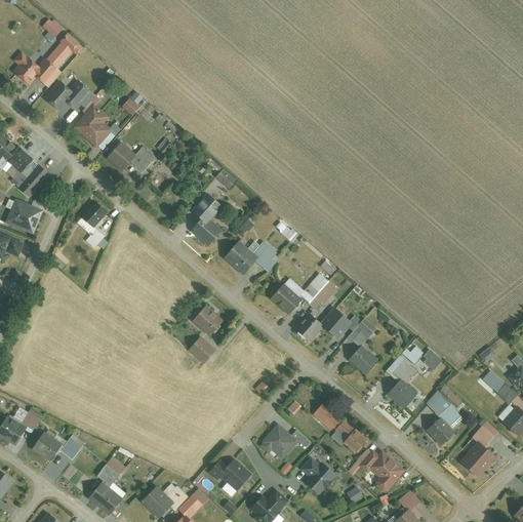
[(51,16),(44,26),(57,37),(65,28),(51,16)]
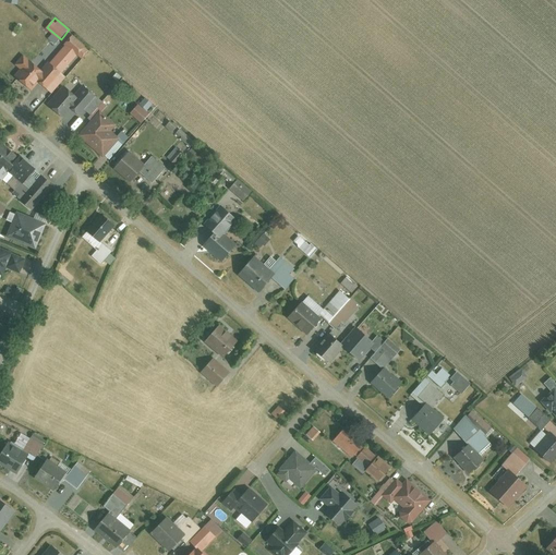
[(87,45),(72,33),(67,41),(81,53),(87,45)]
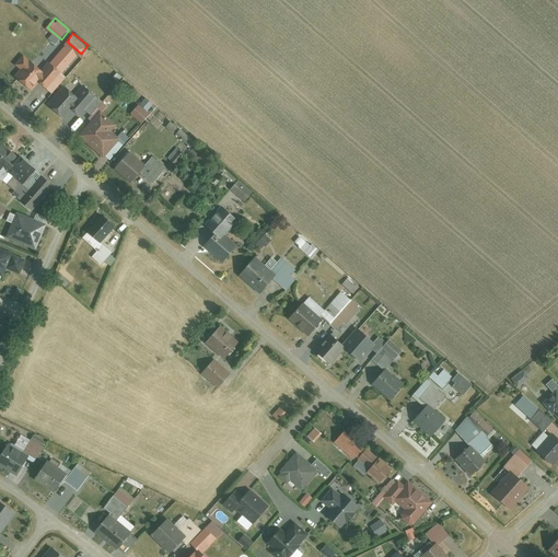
[(68,45),(50,62),(62,73),(79,55),(68,45)]
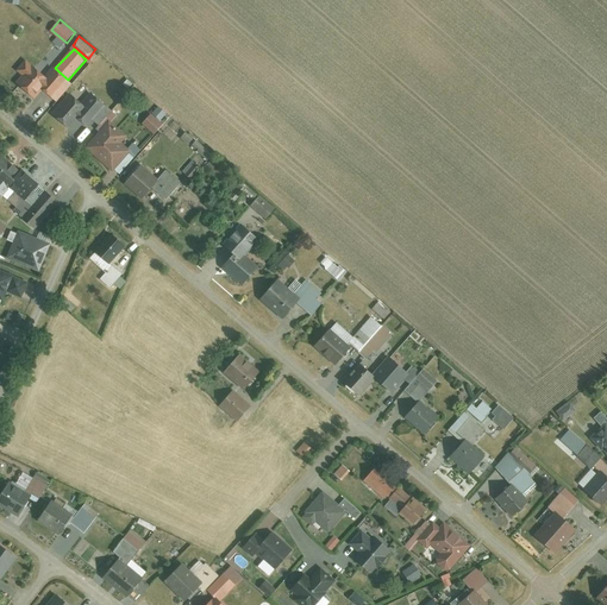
[(29,65),(16,80),(36,96),(44,86),(54,94),(64,81),(50,68),(42,77),(29,65)]
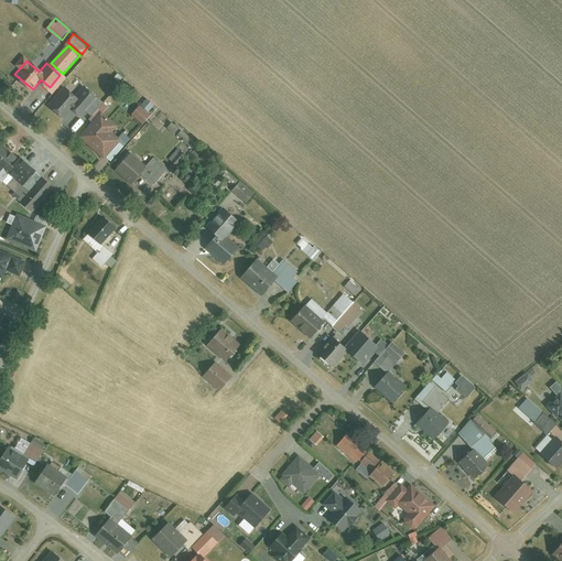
[(78,101),(61,88),(46,107),(62,118),(68,109),(80,118),(96,97),(86,90),(78,101)]
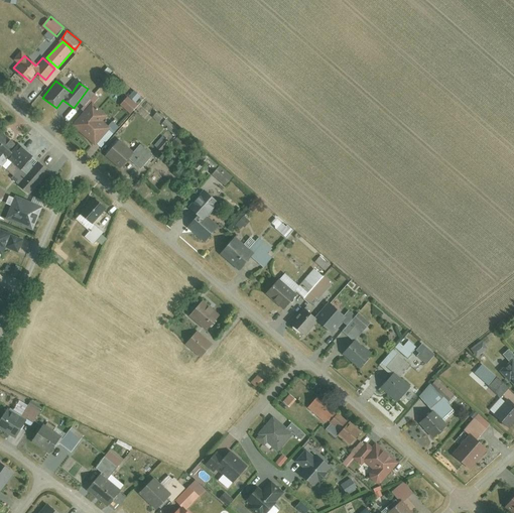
[(128,95),(120,103),(131,113),(138,105),(128,95)]
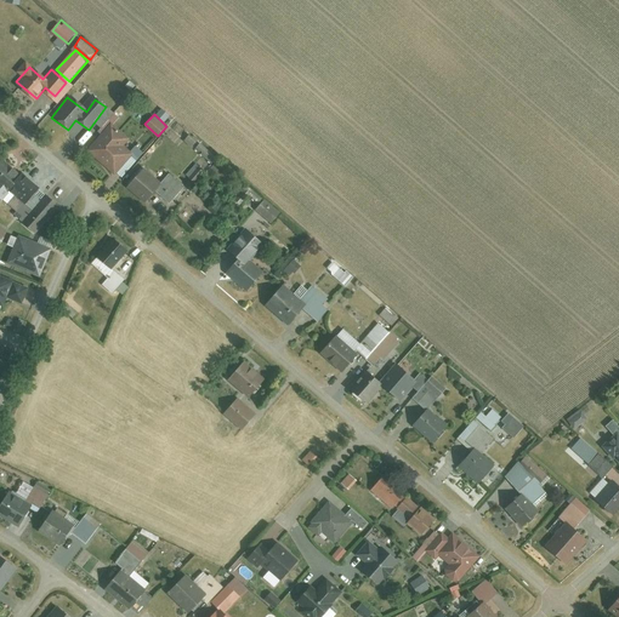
[(109,125),(87,148),(115,172),(121,165),(125,170),(141,153),(109,125)]
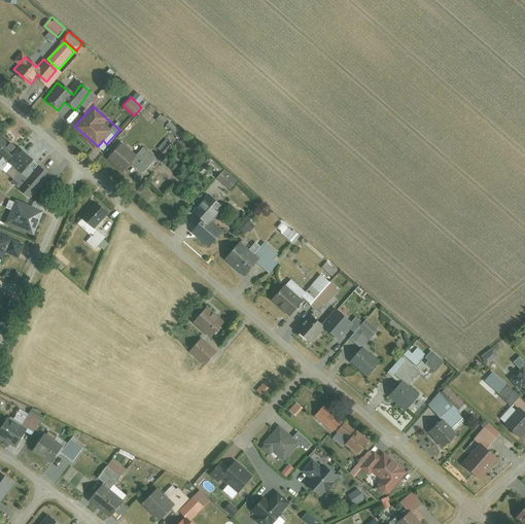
[(9,179),(27,195),(46,173),(36,164),(33,168),(27,162),(30,159),(16,146),(14,147),(0,134),(0,165),(4,161),(16,171),(9,179)]
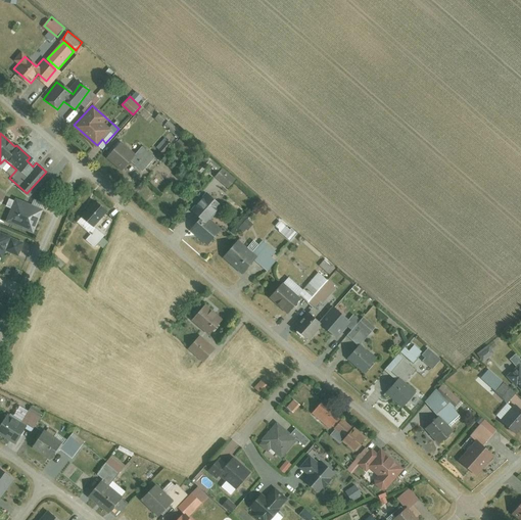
[(123,143),(109,156),(124,172),(135,160),(140,166),(150,155),(139,144),(132,151),(123,143)]
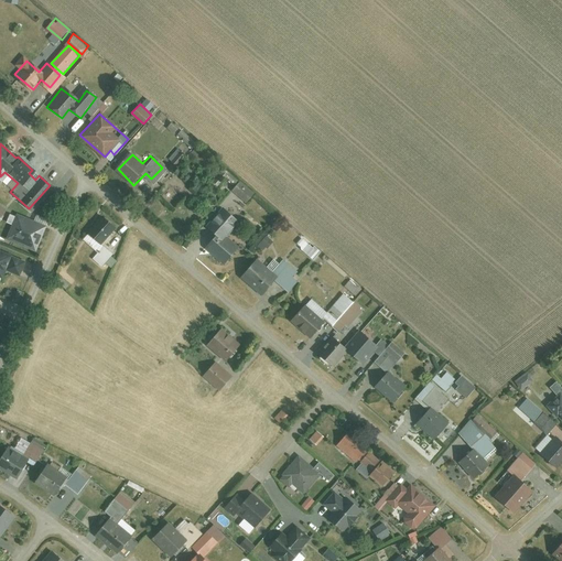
[(254,193),(240,181),(233,190),(247,202),(254,193)]
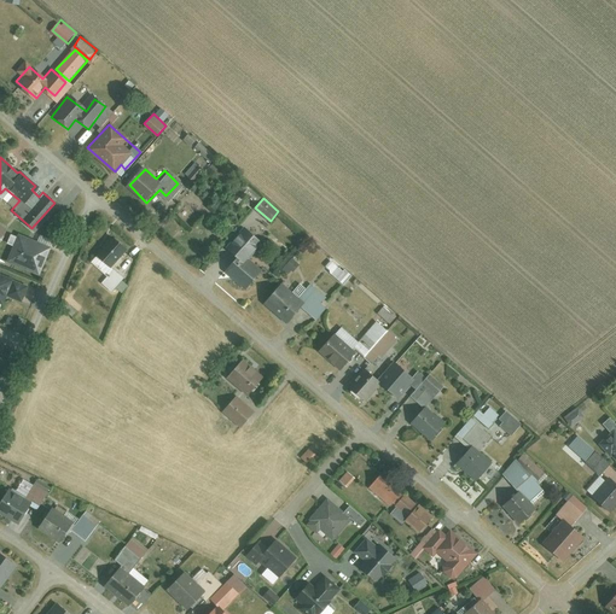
[(238,258),(227,269),(245,287),(259,273),(244,258),(261,240),(245,227),(226,247),(238,258)]
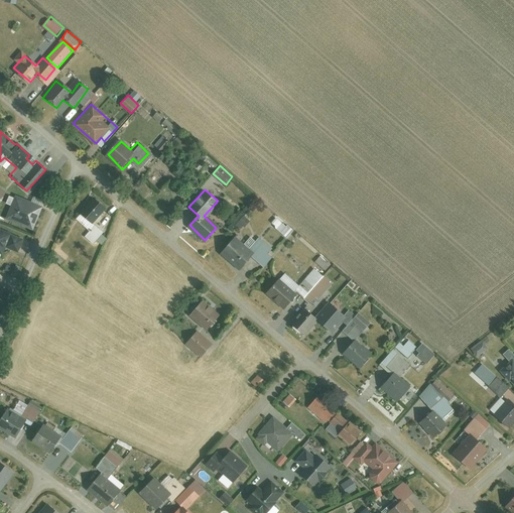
[(5,216),(33,228),(45,200),(33,195),(29,205),(13,198),(5,216)]
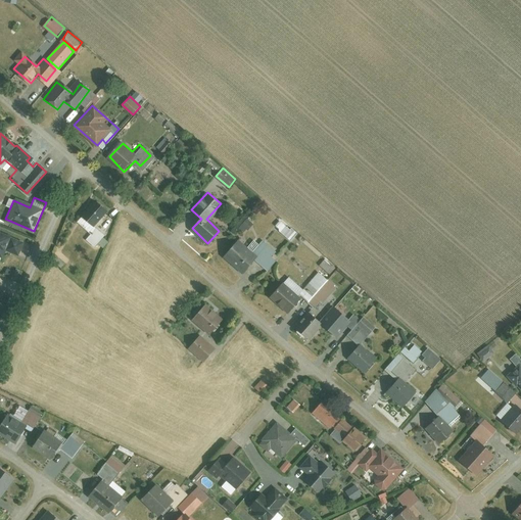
[(92,201),(82,213),(92,222),(102,210),(92,201)]
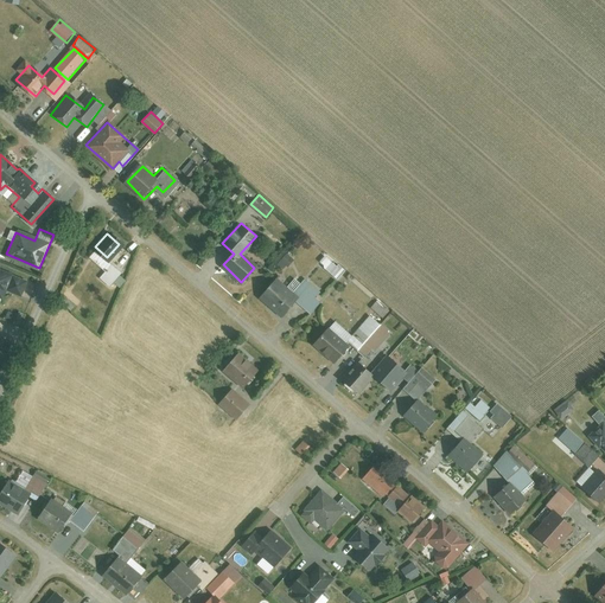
[(118,271),(107,261),(97,270),(108,281),(118,271)]
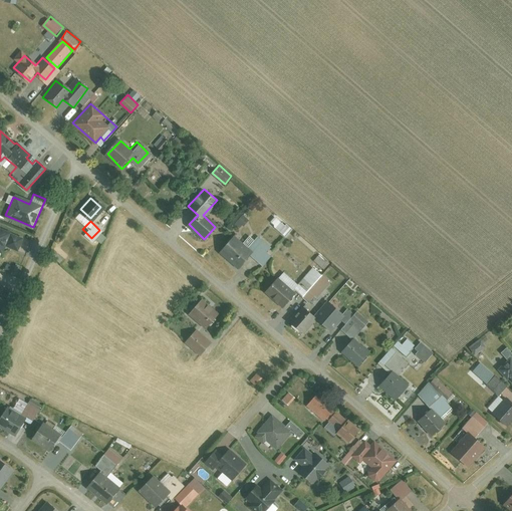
[(233,236),(219,251),(236,267),(249,253),(257,261),(269,249),(267,247),(255,236),(244,247),(233,236)]
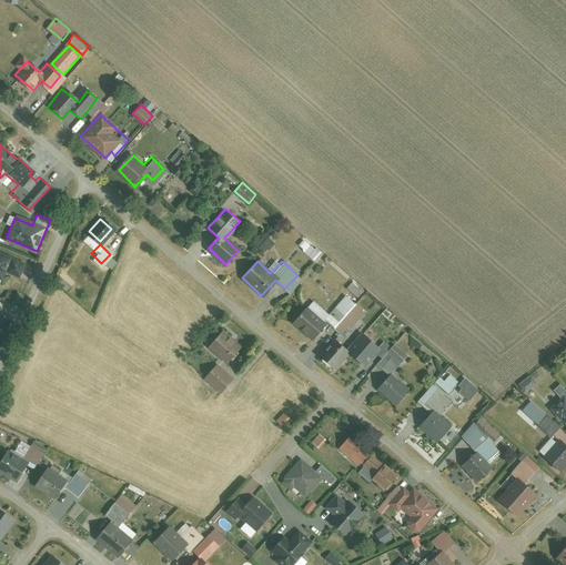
[(8,290),(4,298),(14,302),(18,293),(8,290)]
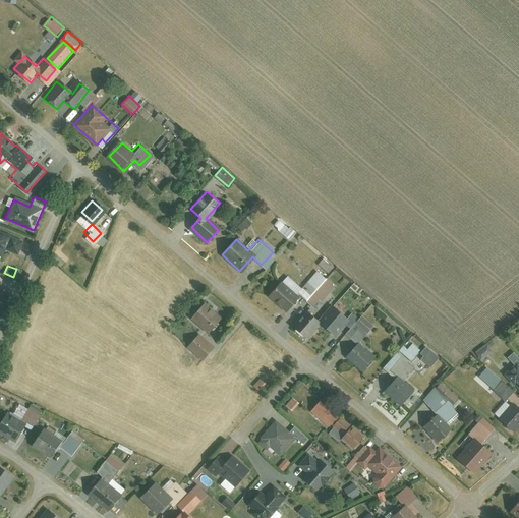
[(270,295),(286,309),(300,294),(310,303),(330,284),(315,271),(299,288),(287,277),(270,295)]
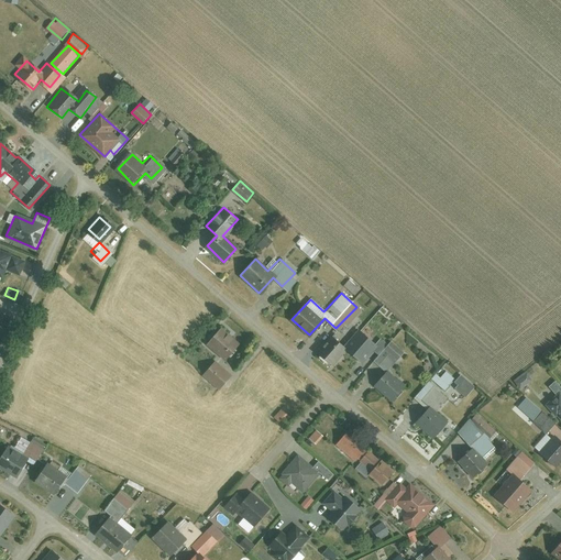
[(240,342),(221,325),(208,340),(226,357),(240,342)]
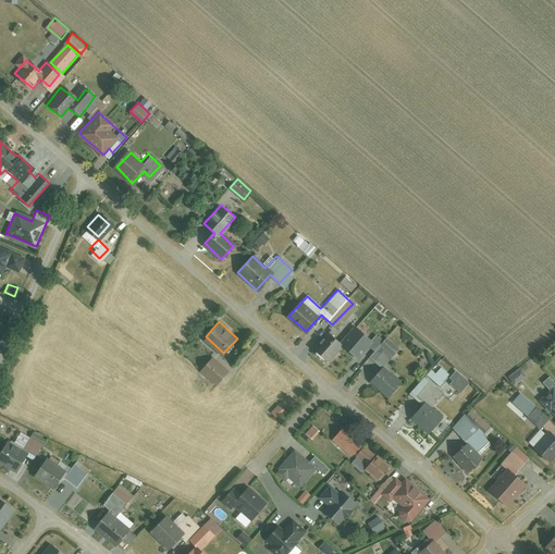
[(357,328),(345,343),(359,356),(372,341),(357,328)]
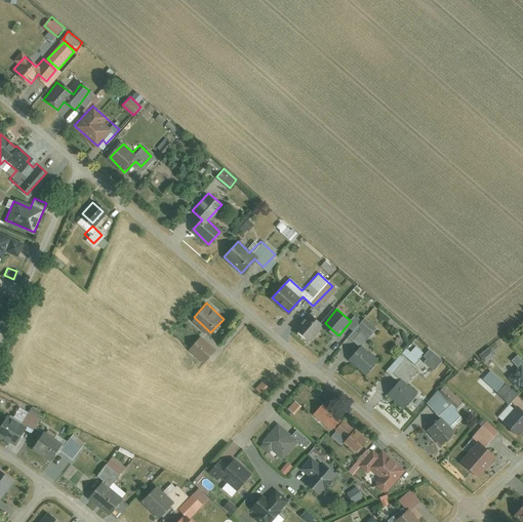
[(323,324),(309,312),(295,327),(310,339),(323,324)]
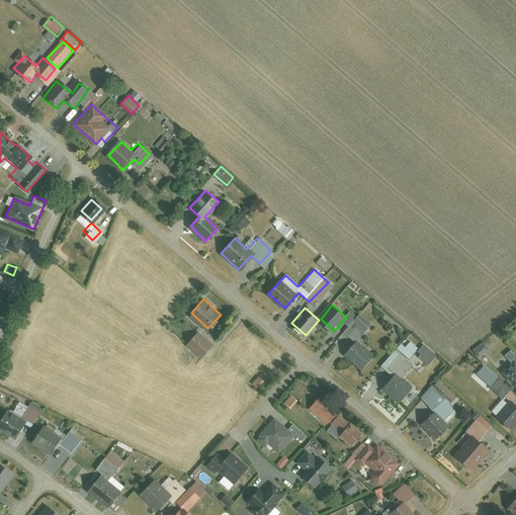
[(368,329),(352,315),(340,329),(353,340),(341,355),(359,370),(373,354),(357,341),(368,329)]
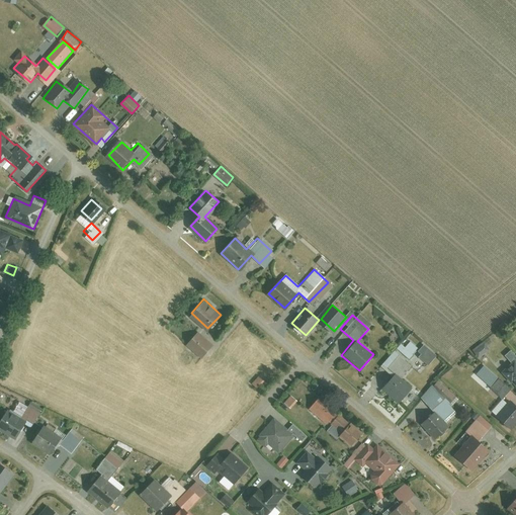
[(208,345),(193,331),(184,342),(199,355),(208,345)]
